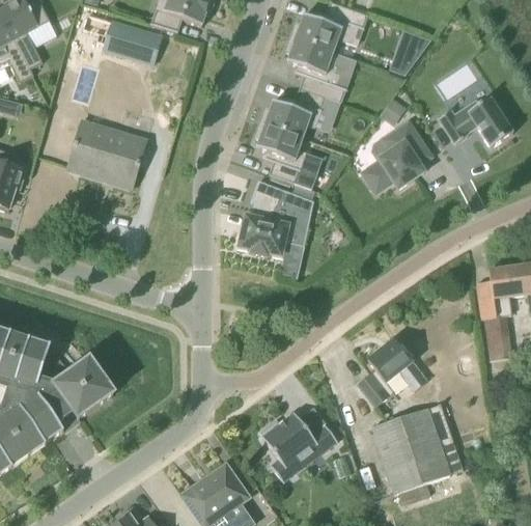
[(50,20),(38,0),(34,0),(27,4),(25,0),(15,0),(0,7),(0,12),(29,70),(30,68),(43,62),(34,47),(57,35),(49,21),(50,20)]
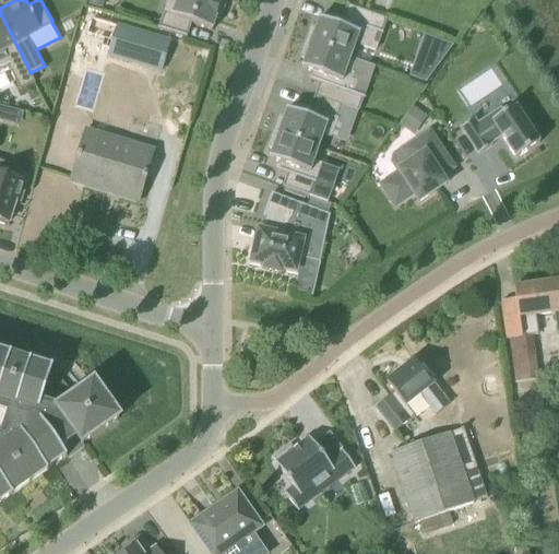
[(158,23),(187,34),(187,32),(186,32),(190,20),(212,26),(213,25),(212,25),(215,14),(219,15),(225,0),(168,0),(161,23),(159,22),(158,23)]
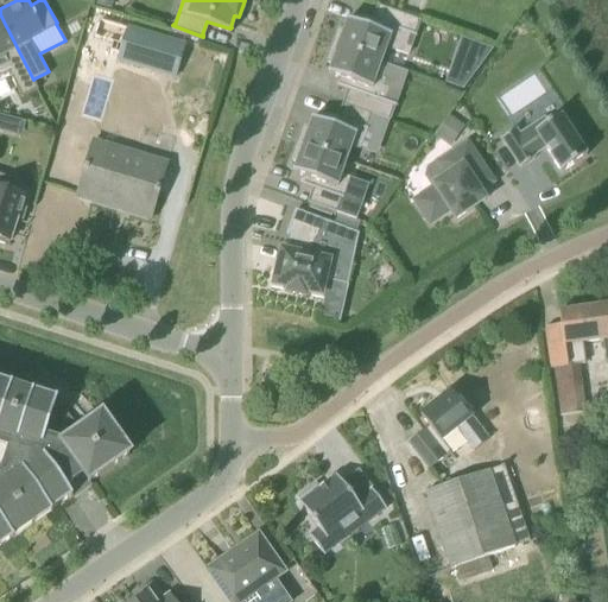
[(340,25),(334,42),(379,57),(385,43),(406,50),(413,32),(415,32),(415,30),(413,30),(418,16),(378,1),(373,16),(362,12),(361,13),(363,14),(361,21),(347,16),(346,18),(347,18),(343,26),(340,25)]
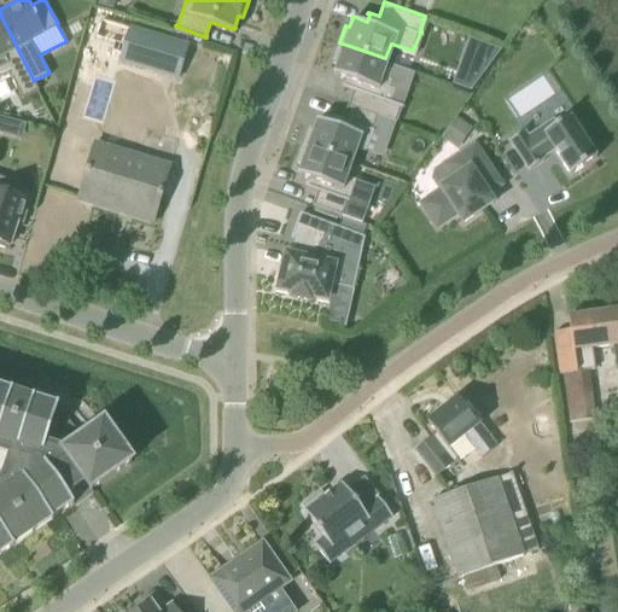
[(34,81),(0,15),(0,75),(9,70),(22,95),(39,87),(35,80),(34,81)]
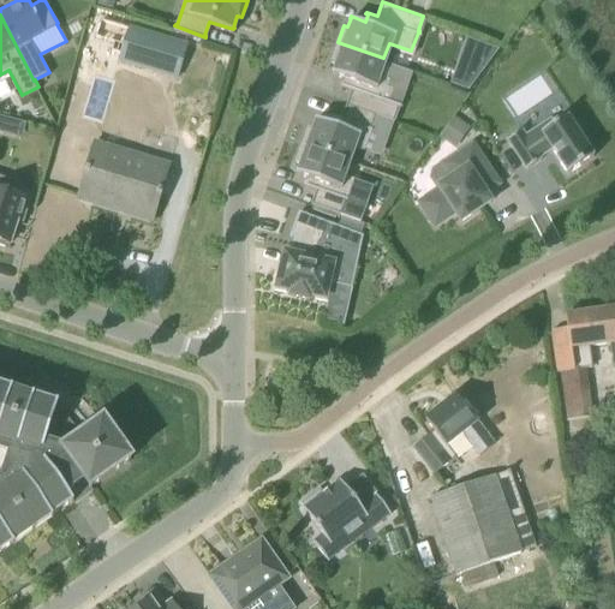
[(177,73),(186,41),(130,24),(119,57),(177,73)]
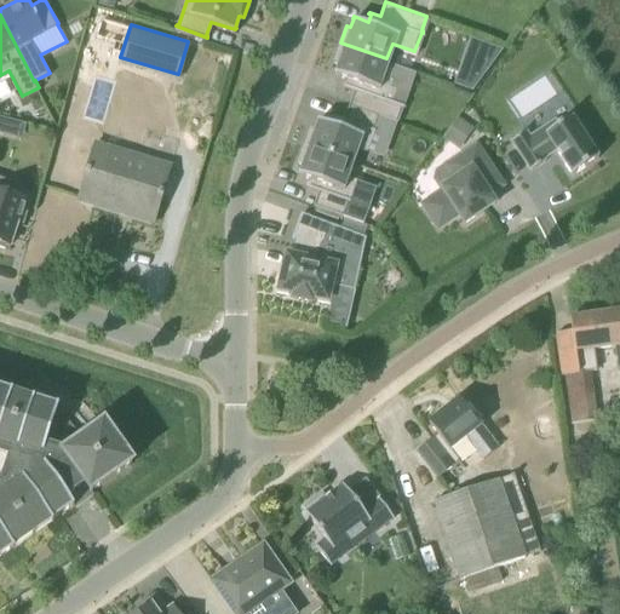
[(350,102),(378,112),(396,119),(401,104),(403,104),(403,103),(384,96),(390,76),(382,74),(386,58),(340,42),(334,59),(339,61),(336,69),(334,69),(334,72),(349,76),(346,84),(344,82),(343,84),(355,89),(350,102)]
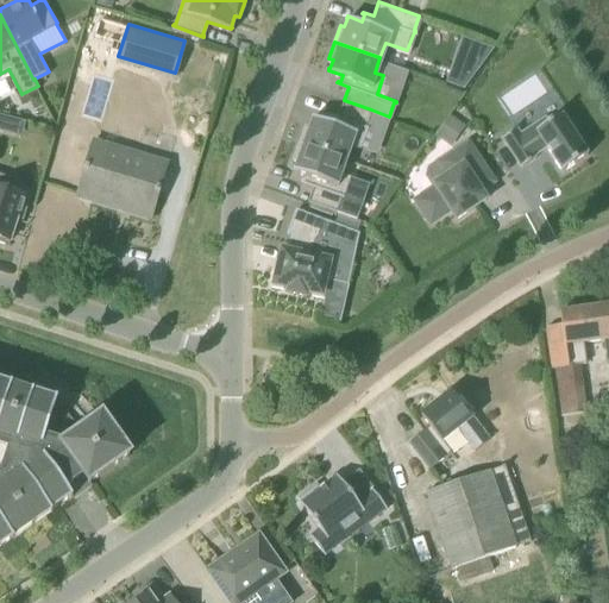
[(473,73),(452,64),(446,81),(463,87),(473,73)]
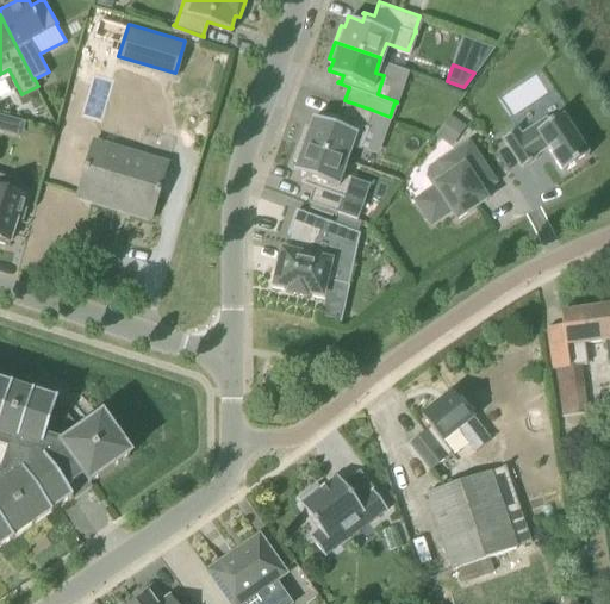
[(367,124),(372,110),(344,100),(340,114),(328,111),(327,112),(330,113),(328,120),(312,114),(312,117),(313,117),(310,125),(305,124),(299,141),(346,157),(352,142),(360,144),(366,126),(368,126),(368,125),(367,124)]
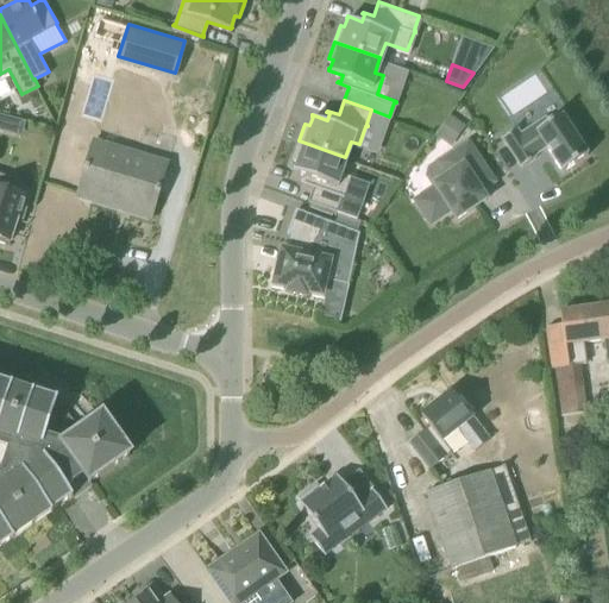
[(518,127),(516,125),(502,134),(521,164),(535,154),(533,150),(545,143),(562,169),(588,151),(572,127),(573,125),(565,112),(562,112),(559,108),(547,115),(544,110),(518,127)]
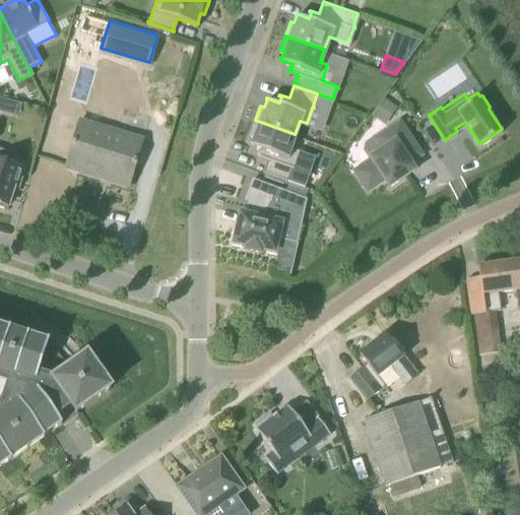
[(92,127),(94,121),(81,117),(66,165),(129,184),(141,142),(92,127)]
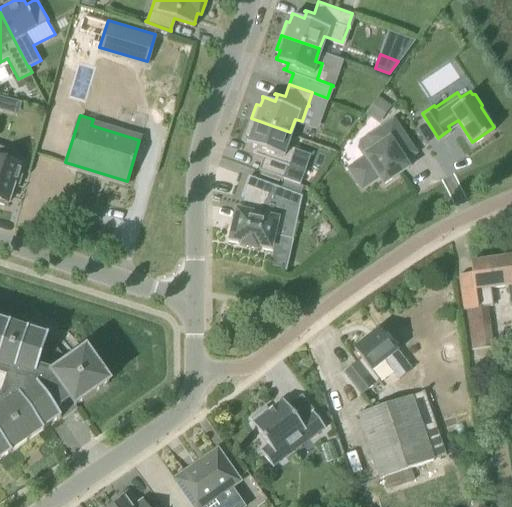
[(408,165),(405,160),(403,158),(415,150),(393,117),(378,127),(386,138),(364,152),(365,154),(349,165),(362,185),(378,174),(383,182),(408,165)]
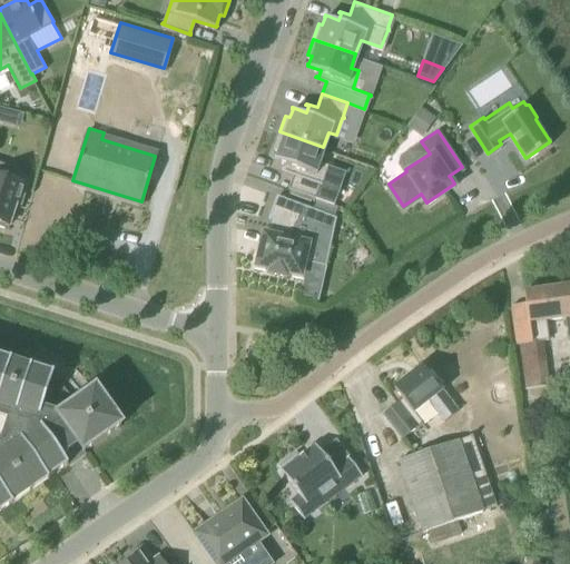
[(323,147),(279,131),(274,147),(278,148),(276,156),(275,156),(274,157),(288,162),(286,168),(284,167),(283,169),(294,172),(288,186),(315,196),(322,178),(323,179),(323,177),(322,177),(326,164),(318,160),(323,147)]
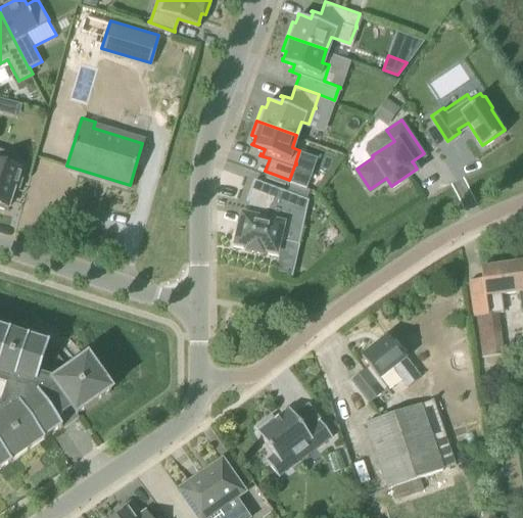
[(8,204),(14,184),(17,185),(24,167),(4,160),(7,151),(0,148),(0,204),(4,206),(5,203),(8,204)]
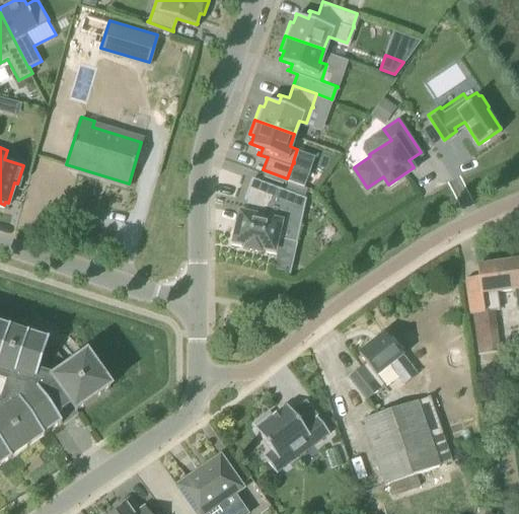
[(301,218),(306,196),(251,175),(244,196),(249,198),(246,211),(240,210),(233,240),(246,243),(245,245),(261,249),(262,246),(275,249),(278,235),(296,239),(301,218)]
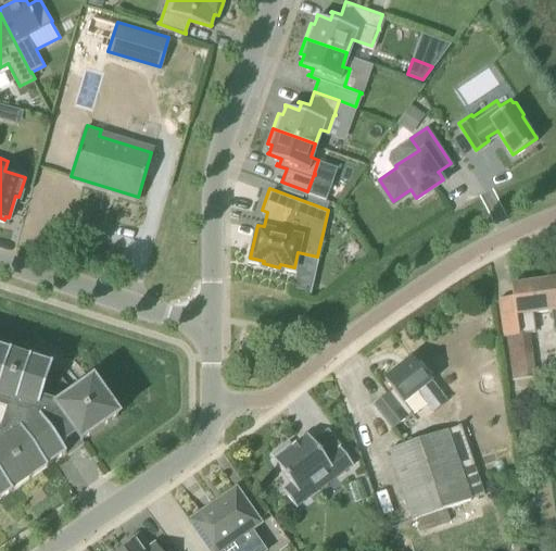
[(497,297),(503,334),(506,333),(513,376),(533,374),(528,330),(535,329),(532,310),(552,308),(554,327),(555,326),(555,275),(510,282),(513,295),(497,297)]
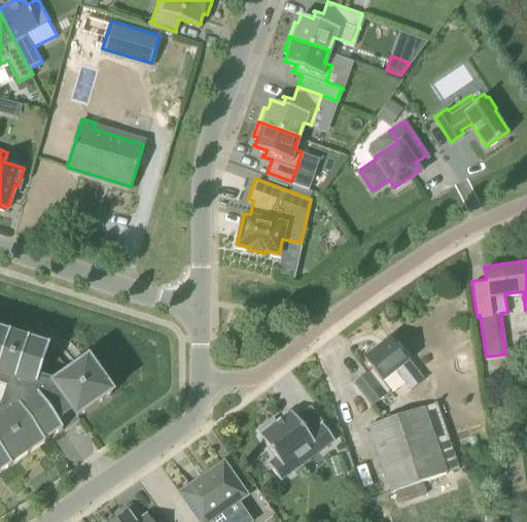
[(89,356),(68,371),(65,366),(61,360),(57,356),(53,352),(47,348),(49,342),(48,342),(47,343),(27,337),(25,344),(7,339),(10,332),(0,327),(0,468),(11,461),(7,456),(38,433),(42,439),(60,427),(62,428),(63,427),(57,419),(72,409),(76,415),(112,390),(89,356)]
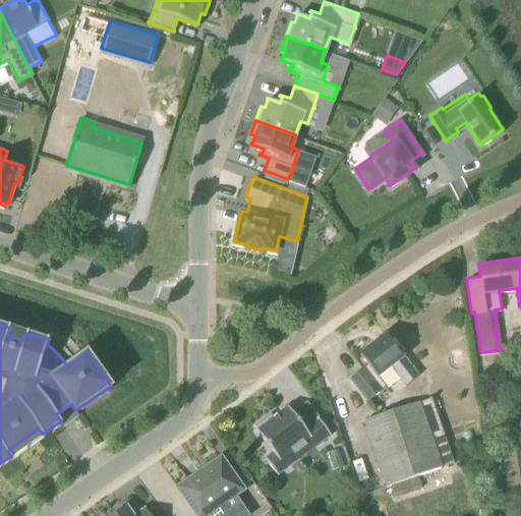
[(350,376),(367,399),(386,384),(379,375),(392,363),(406,382),(418,373),(404,354),(405,354),(395,341),(393,342),(385,333),(361,352),(368,360),(350,376)]
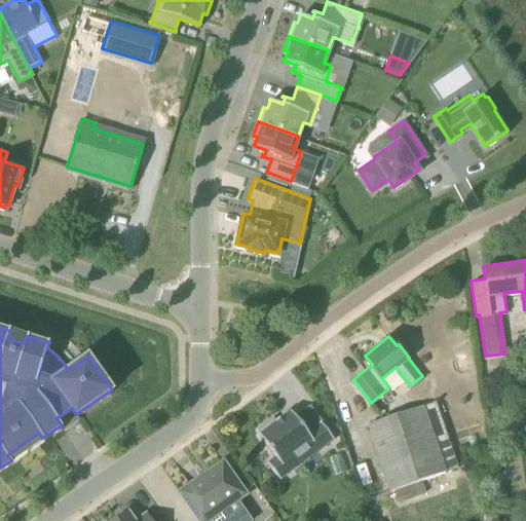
[(390,489),(395,488),(445,470),(458,464),(436,400),(368,422),(390,489)]
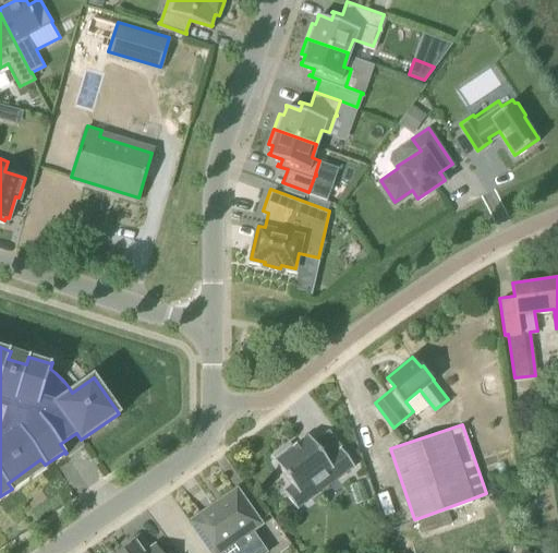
[(296,506),(338,476),(354,464),(341,446),(326,457),(308,434),(293,446),(290,442),(275,453),(278,457),(275,459),(292,482),(283,489),(296,506)]
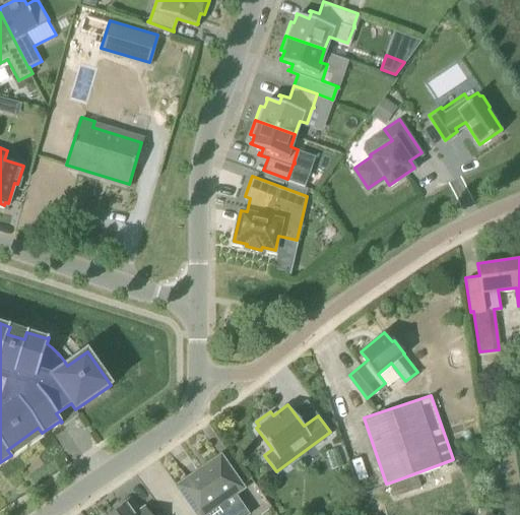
[(200,514),(243,486),(220,455),(185,479),(186,479),(179,485),(189,500),(199,514),(200,514)]
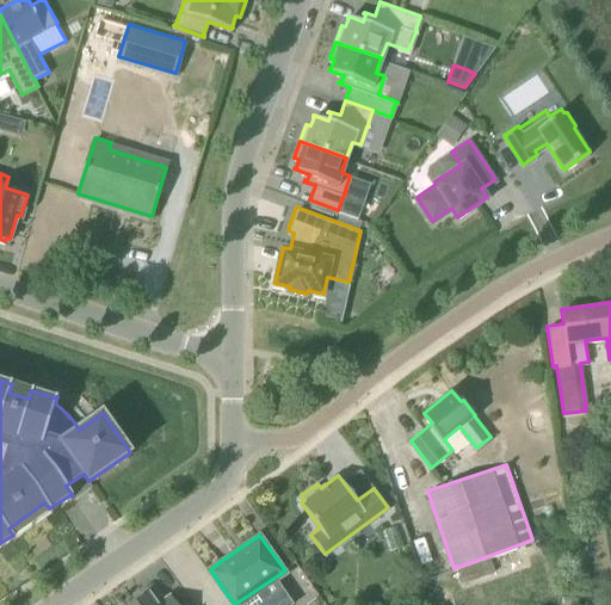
[(128,604),(179,604),(171,593),(156,603),(148,591),(128,604)]
